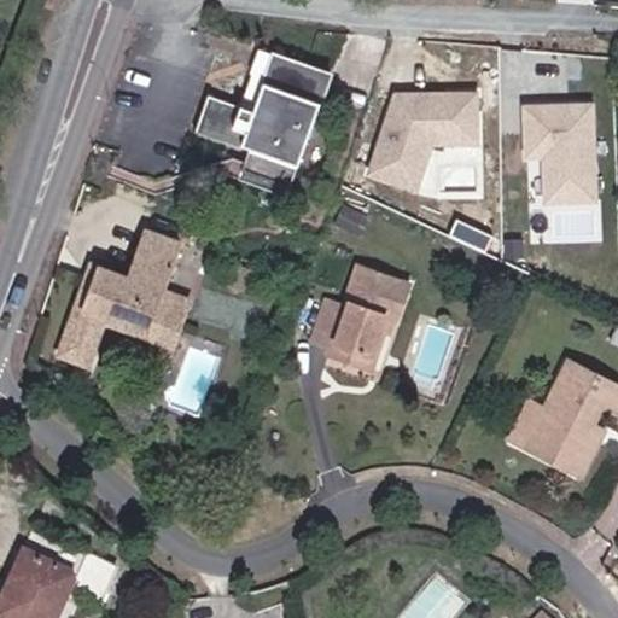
[(264,59),(251,76),(242,110),(254,114),(270,62),(264,59)]
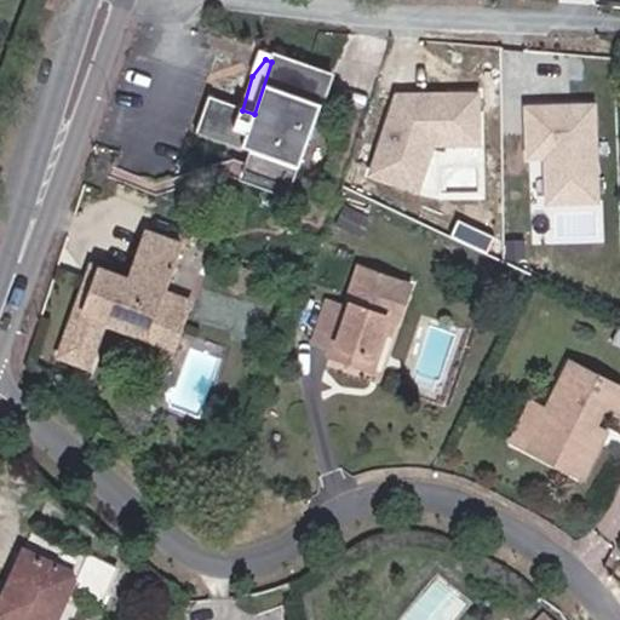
[(223,105),(212,143),(303,170),(329,79),(271,62),(254,114),(242,110),(223,105)]
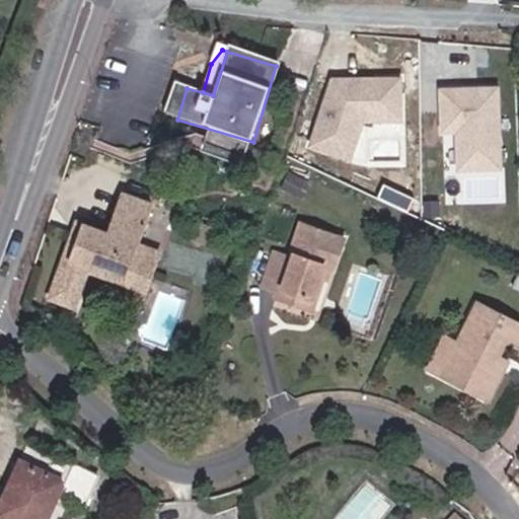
[(402,78),(326,78),(307,146),(351,158),(361,123),(402,123),(402,78)]
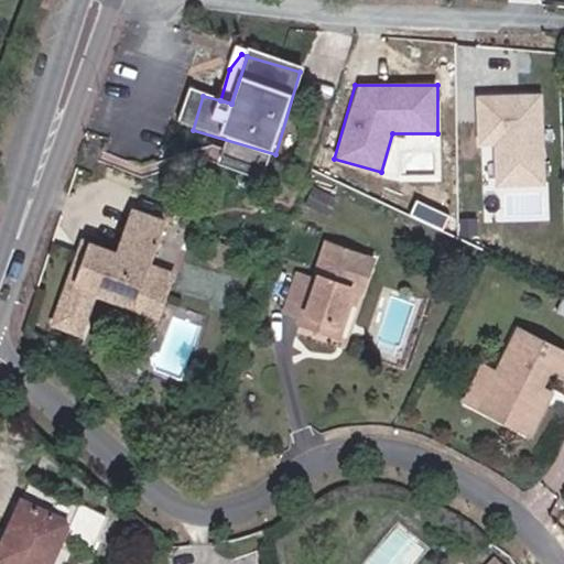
[(544,186),(544,94),(477,95),(478,151),(492,151),(494,186),(544,186)]
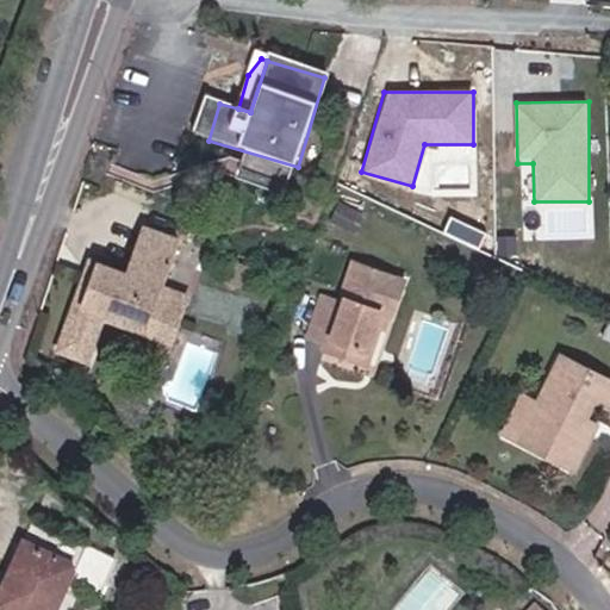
[(98,291),(86,286),(61,355),(87,363),(101,321),(174,346),(187,310),(154,298),(172,249),(141,241),(124,285),(103,278),(98,291)]
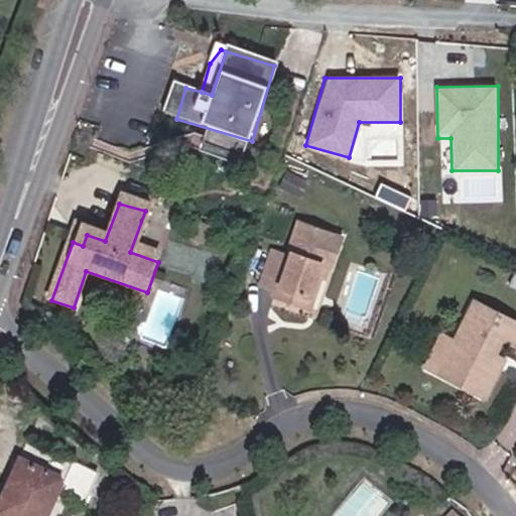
[(337,271),(348,239),(305,224),(293,257),(278,252),(266,287),(281,292),(283,286),(317,299),(329,268),(337,271)]
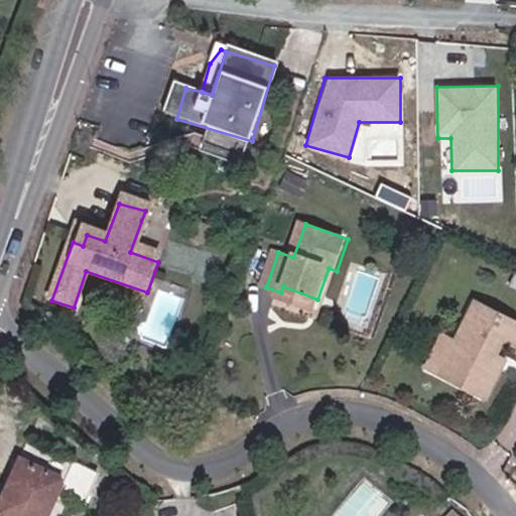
[(83,246),(87,235),(77,231),(73,242),(83,246)]
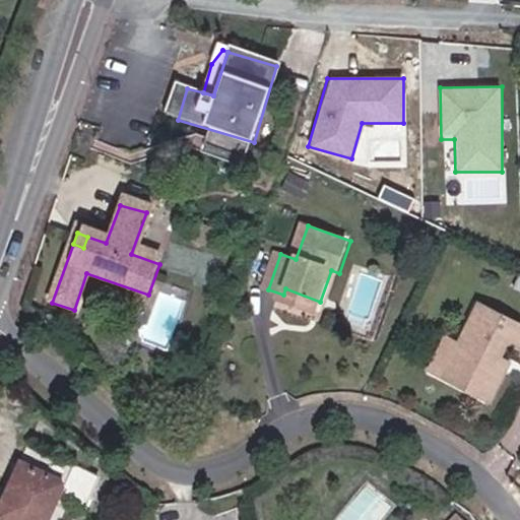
[(282,301),(316,313),(320,302),(285,288),(283,295),(282,301)]
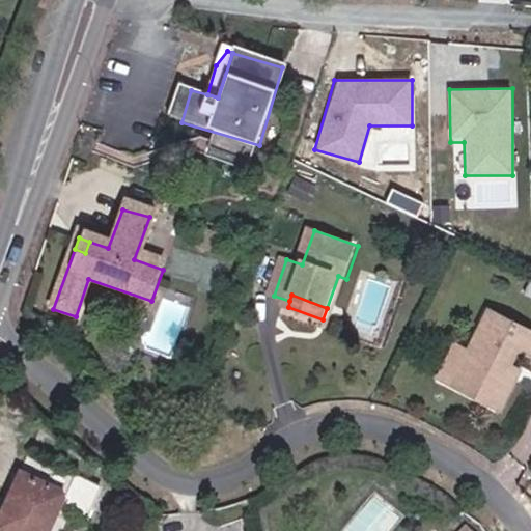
[(51,314),(74,323),(76,316),(53,309),(51,314)]
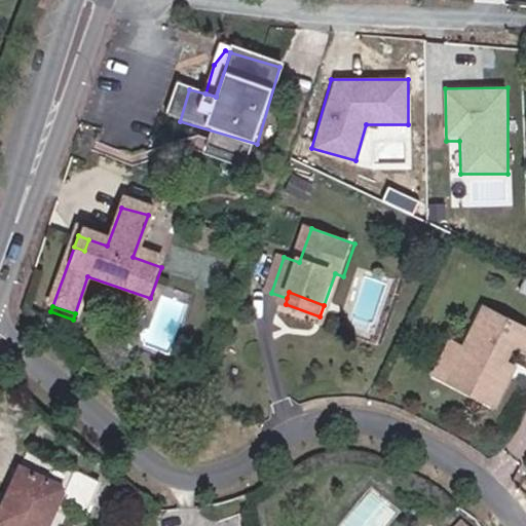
[(470,351),(453,386),(491,405),(504,375),(496,372),(501,358),(511,361),(517,349),(525,352),(525,331),(487,313),(470,351)]
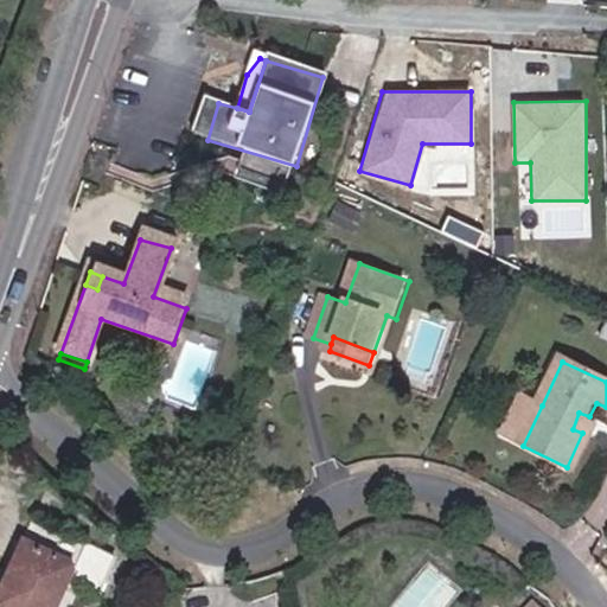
[(522,397),(503,438),(523,446),(542,406),(522,397)]
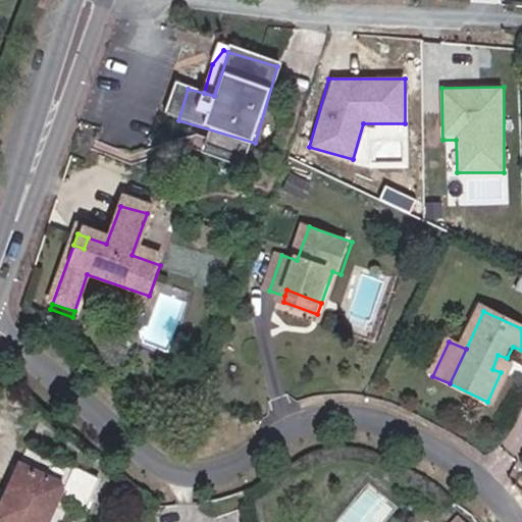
[(51,521),(57,510),(83,520),(97,483),(71,473),(64,496),(19,475),(0,519),(0,521),(51,521)]
